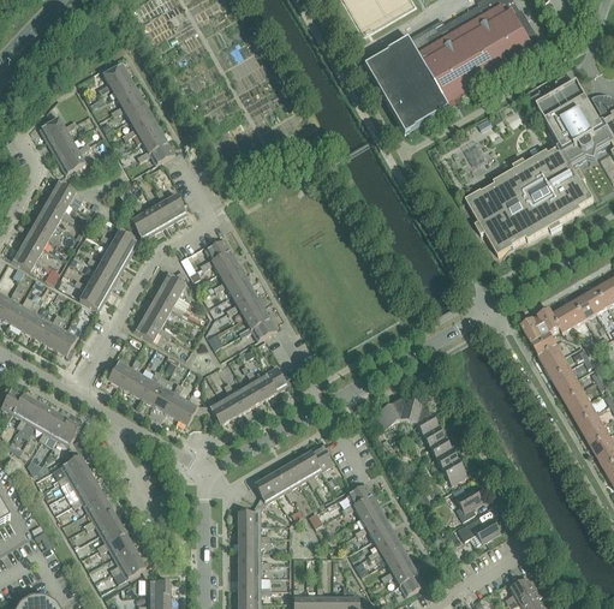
[(404,132),(546,49),(530,22),(522,7),(519,9),(513,0),(477,0),(478,3),(445,23),(443,21),(435,25),(433,22),(363,63),(404,132)]
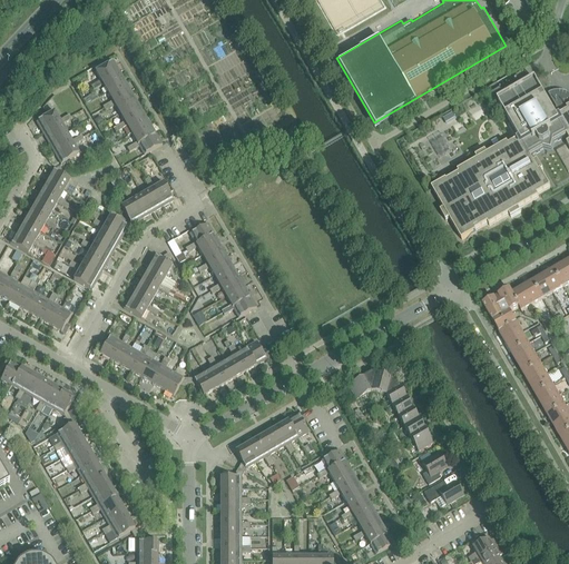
[(100,78),(119,67),(113,57),(95,67),(99,76),(100,78)]
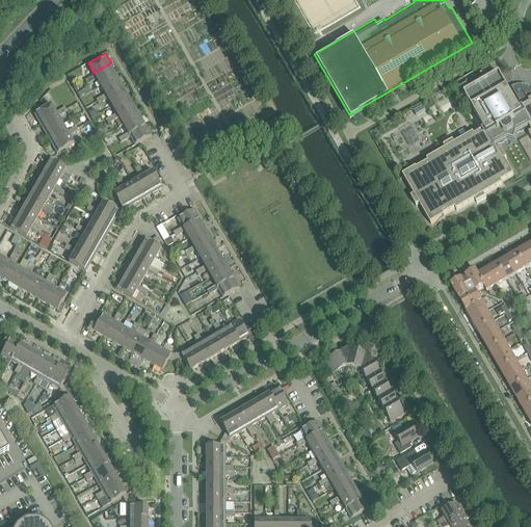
[(88,73),(90,77),(96,75),(100,82),(116,73),(111,62),(94,73),(93,71),(88,73)]
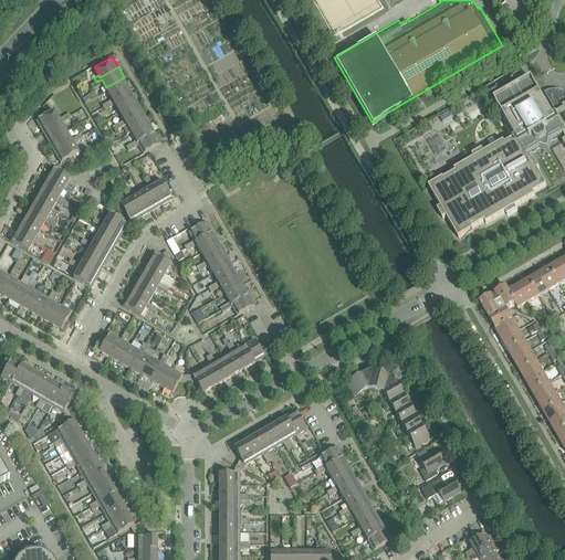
[(564,101),(562,103),(563,105),(557,108),(557,107),(558,101),(553,98),(551,106),(550,106),(531,74),(493,96),(506,118),(504,119),(512,134),(511,136),(504,139),(503,137),(483,148),(481,145),(471,150),(473,154),(453,166),(454,168),(442,175),(442,173),(428,182),(440,203),(437,204),(442,214),(446,212),(458,233),(472,225),(471,224),(483,217),(485,219),(504,208),(506,211),(516,205),(514,202),(534,191),(533,188),(546,181),(536,165),(539,164),(533,155),(530,156),(526,150),(539,143),(547,145),(550,137),(562,129),(564,134),(564,135),(562,137),(564,141),(564,101)]
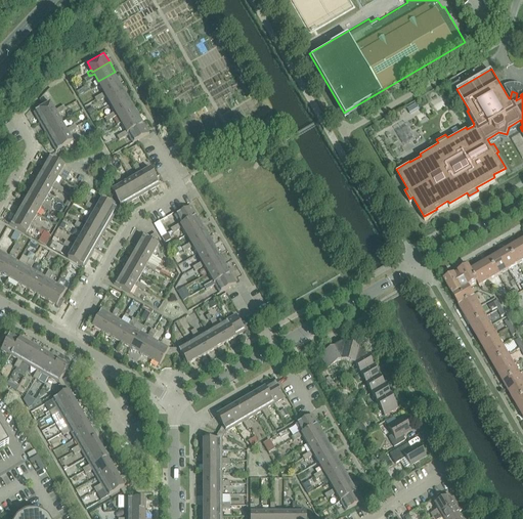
[(103,90),(121,81),(115,72),(98,81),(102,88),(103,90)]
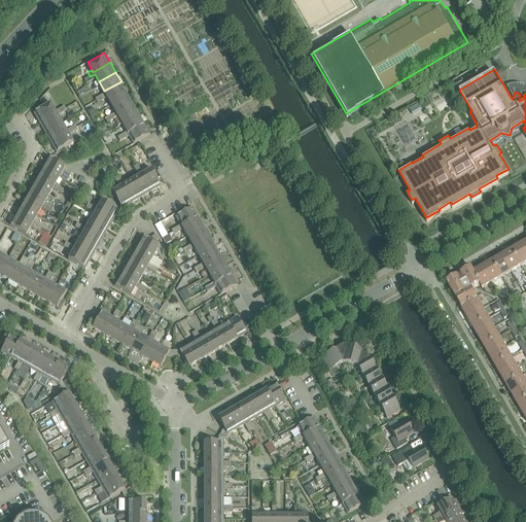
[(459,73),(449,78),(455,90),(465,83),(459,73)]
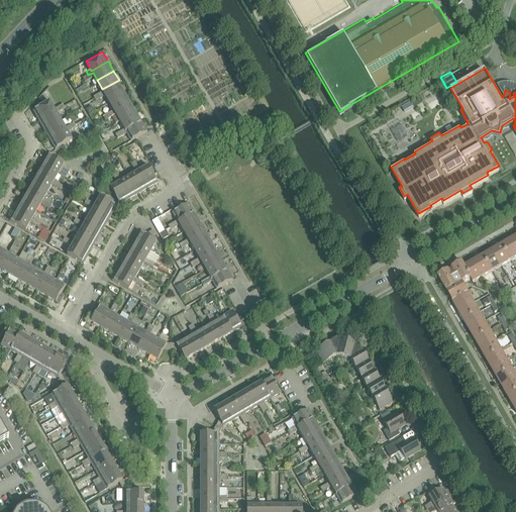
[(97,90),(99,94),(103,91),(108,99),(124,89),(119,80),(102,89),(101,87),(97,90)]
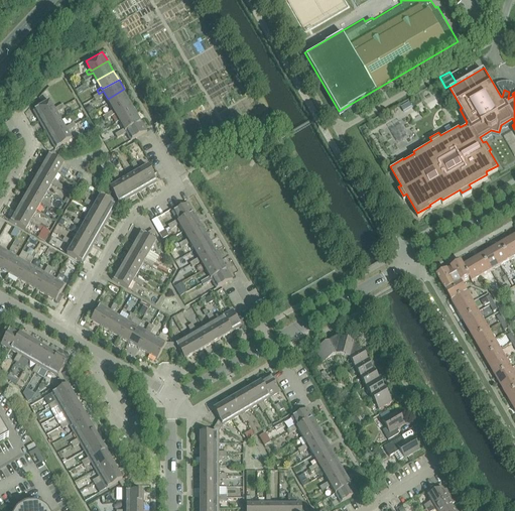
[(80,84),(76,86),(78,90),(82,87),(82,88),(89,84),(83,81),(80,83),(80,84)]
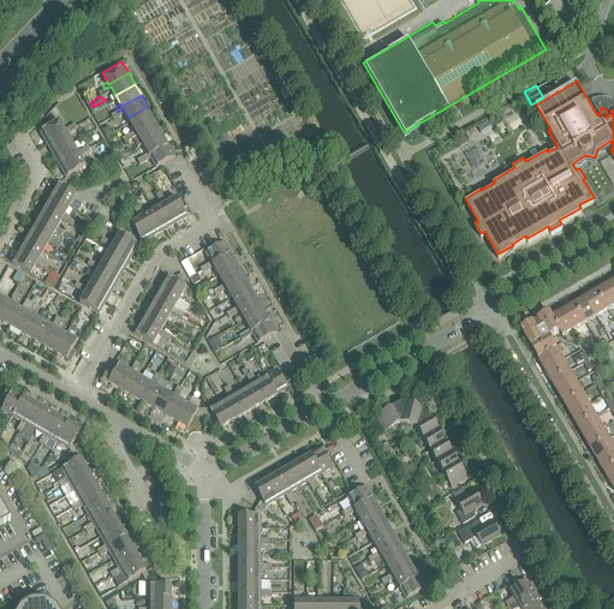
[(135,129),(154,118),(148,106),(129,118),(133,126),(135,129)]
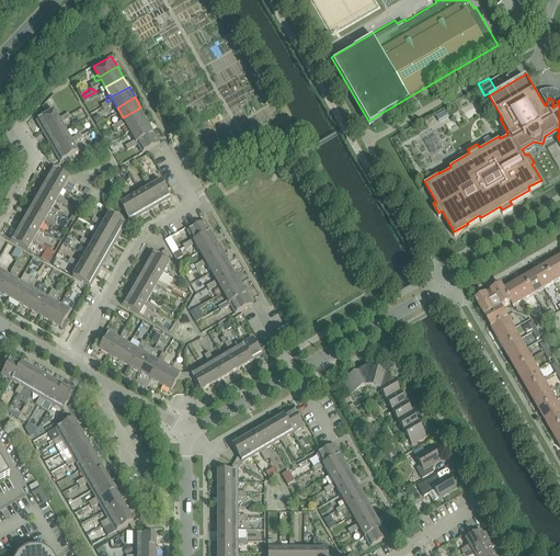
[(59,116),(60,118),(65,115),(63,111),(57,114),(53,105),(35,115),(41,126),(59,116)]
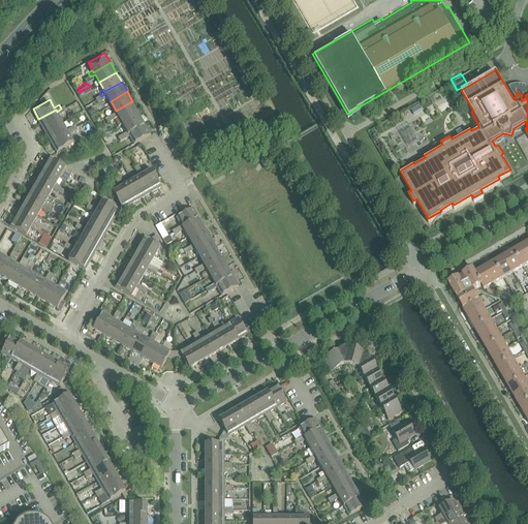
[(111,112),(113,115),(117,113),(122,120),(138,111),(132,101),(116,111),(115,109),(111,112)]
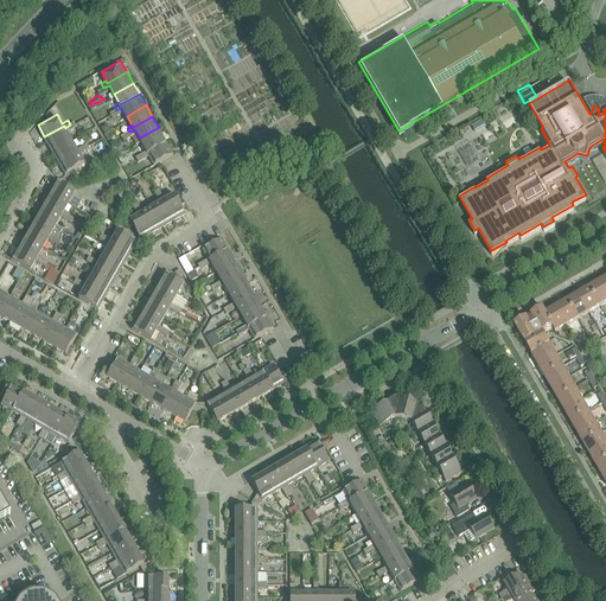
[(106,119),(100,123),(103,129),(110,126),(106,119)]
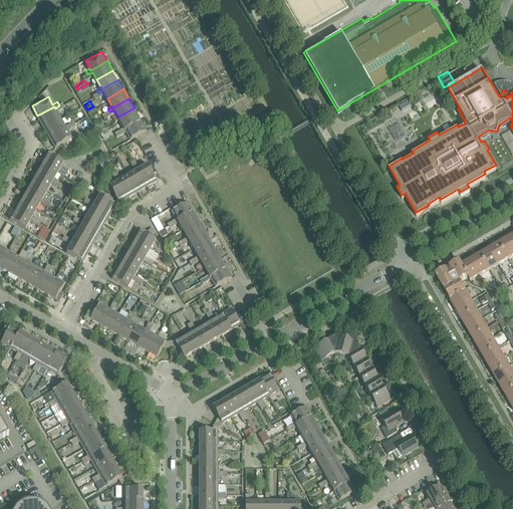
[(54,106),(37,115),(43,124),(59,115),(55,108),(54,106)]
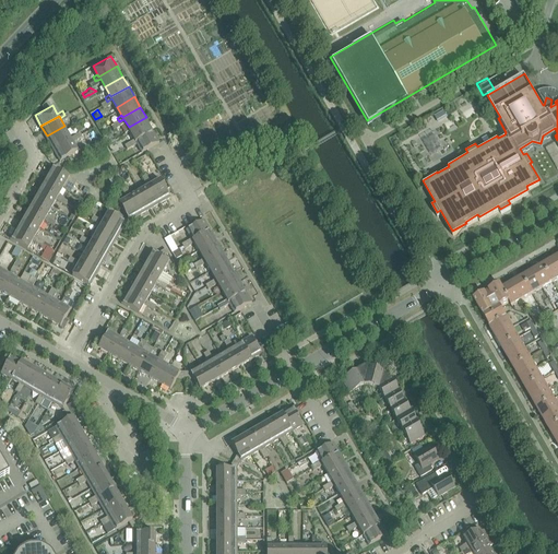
[(134,138),(152,127),(146,117),(129,127),(133,136),(134,138)]
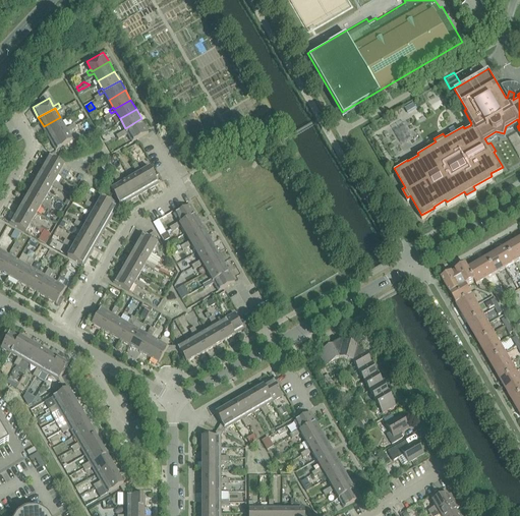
[(400,133),(412,128),(406,111),(393,116),(400,133)]
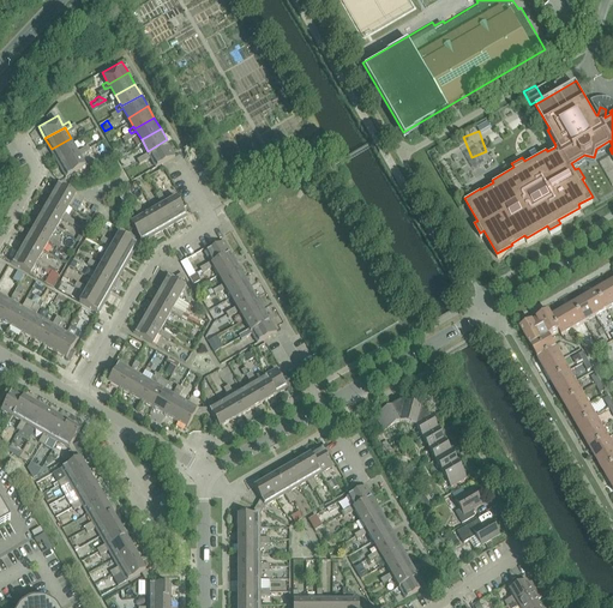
[(77,149),(79,151),(84,149),(82,144),(76,148),(71,138),(52,149),(58,161),(77,149)]
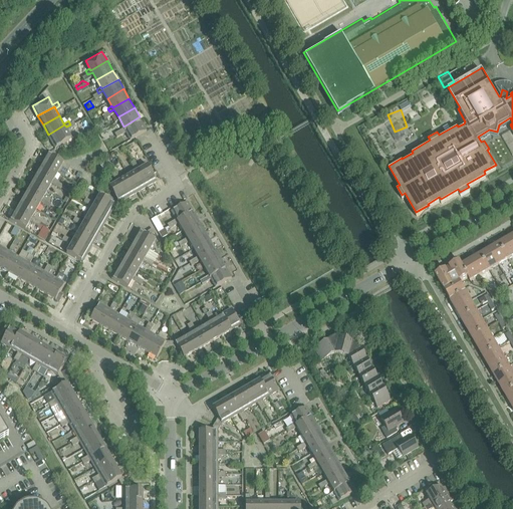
[(117,126),(120,131),(124,129),(130,136),(146,126),(140,116),(123,126),(122,124),(117,126)]
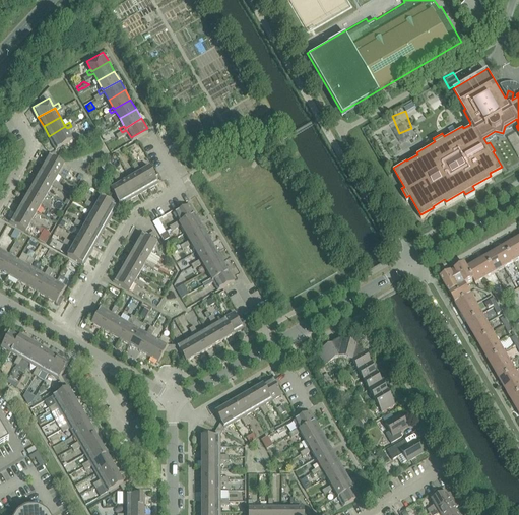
[(65,126),(49,136),(55,146),(71,136),(67,128),(65,126)]
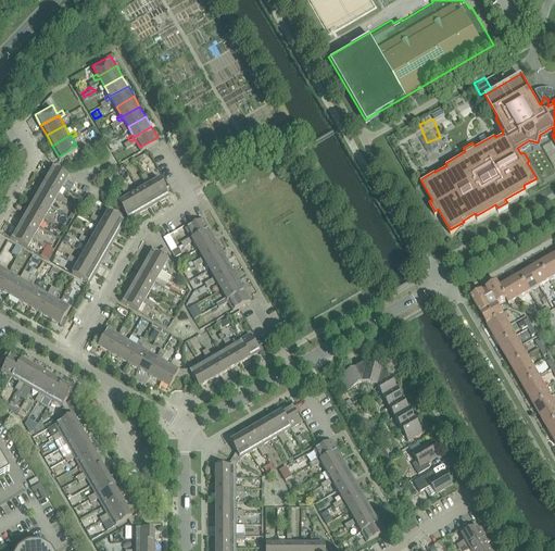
[(62,182),(67,172),(50,161),(43,172),(62,182)]
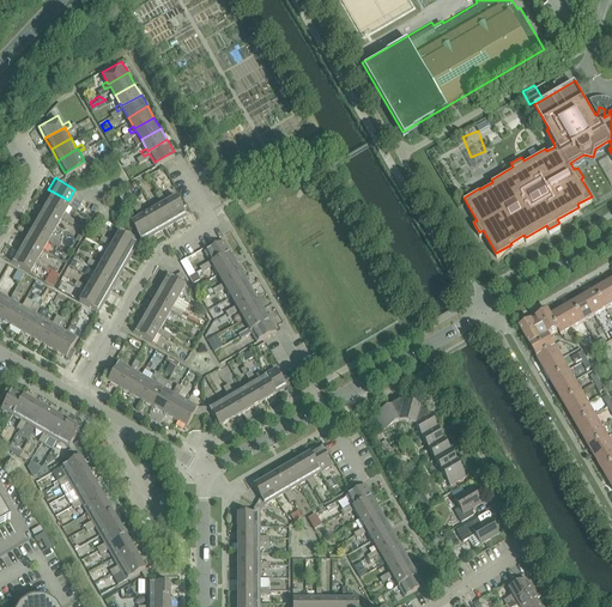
[(61,212),(60,214),(66,217),(68,212),(62,210),(68,200),(48,189),(42,201),(61,212)]
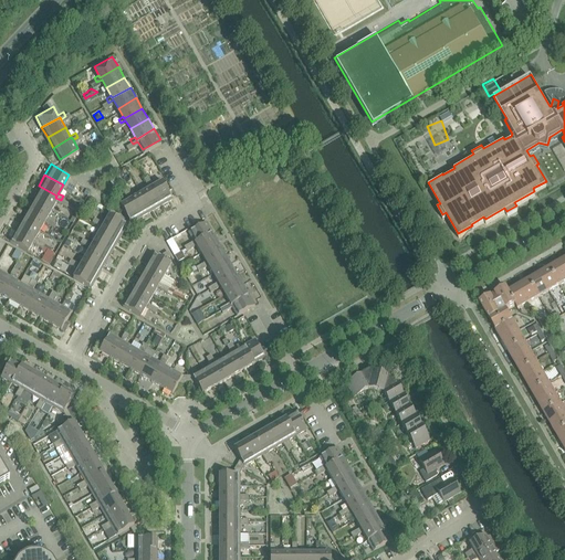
[(149,177),(146,179),(148,185),(140,189),(150,207),(160,201),(150,183),(153,182),(149,177)]
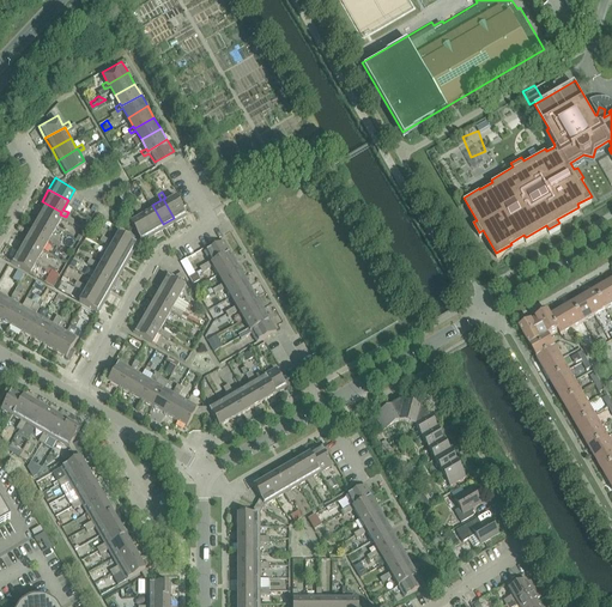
[(163,199),(174,218),(186,211),(175,192),(165,198),(163,199)]
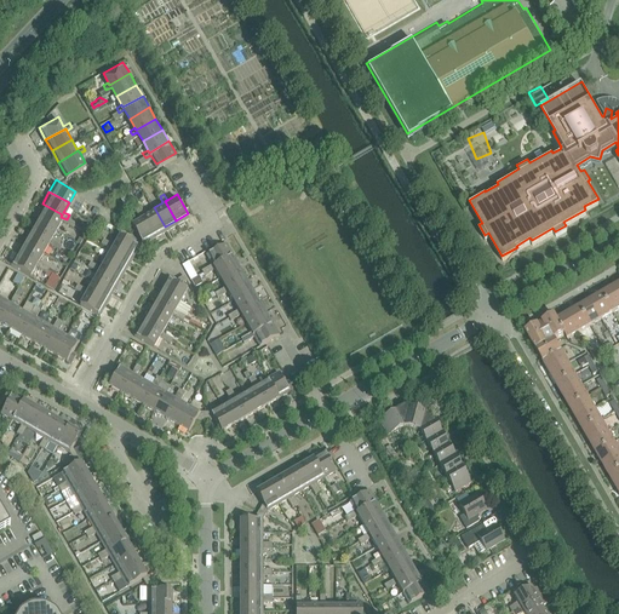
[(56,225),(61,217),(62,214),(43,204),(36,214),(56,225)]
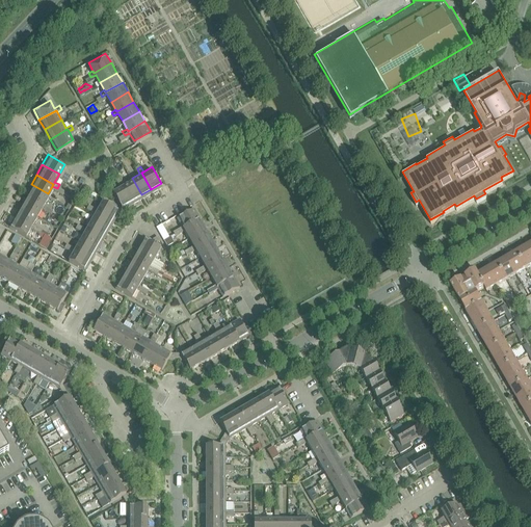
[(122,183),(124,182),(122,178),(117,180),(120,185),(112,189),(122,206),(132,201),(122,183)]
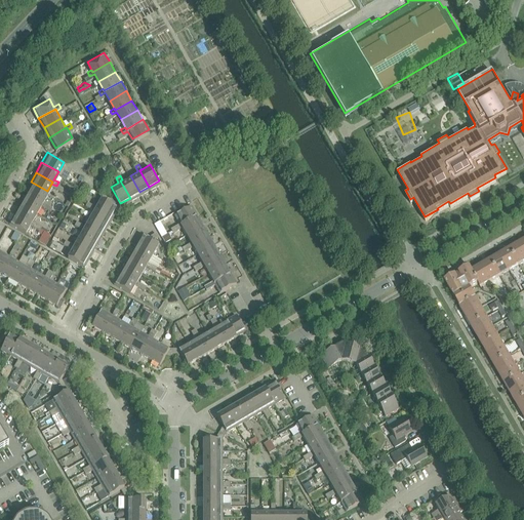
[(139,192),(130,175),(122,180),(120,181),(130,198),(139,192)]
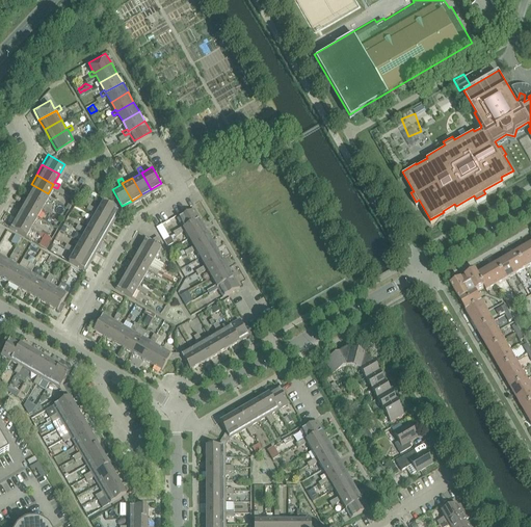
[(46,208),(48,204),(44,202),(48,193),(31,184),(25,193),(43,204),(41,205),(46,208)]
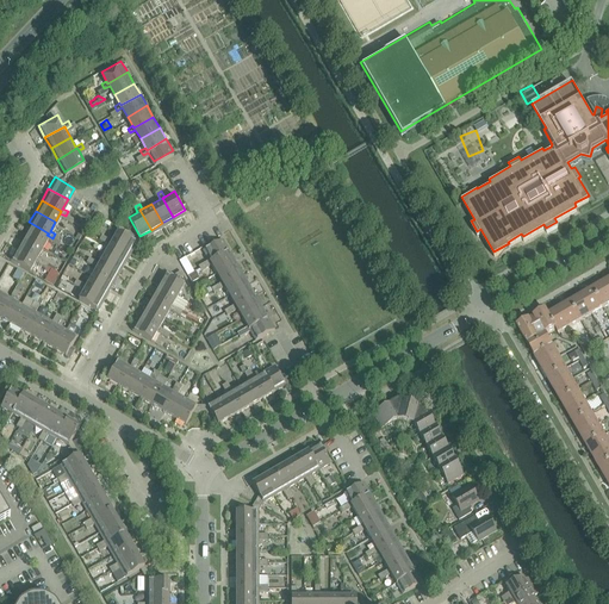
[(49,234),(29,222),(23,234),(42,244),(47,235),(49,234)]
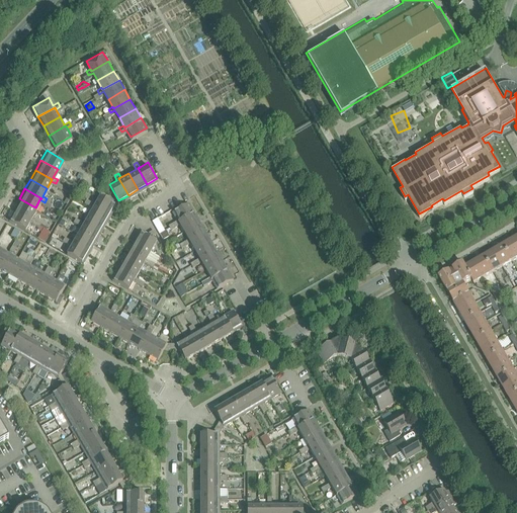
[(99,193),(94,200),(93,202),(110,212),(115,202),(99,193)]
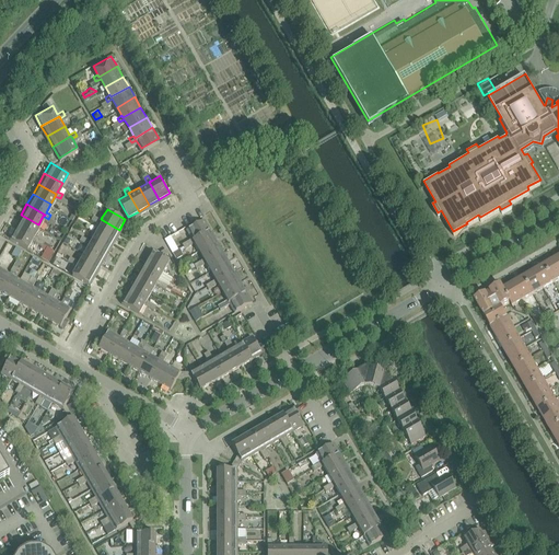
[(33,234),(32,236),(36,240),(38,235),(34,232),(38,224),(21,215),(15,224),(33,234)]
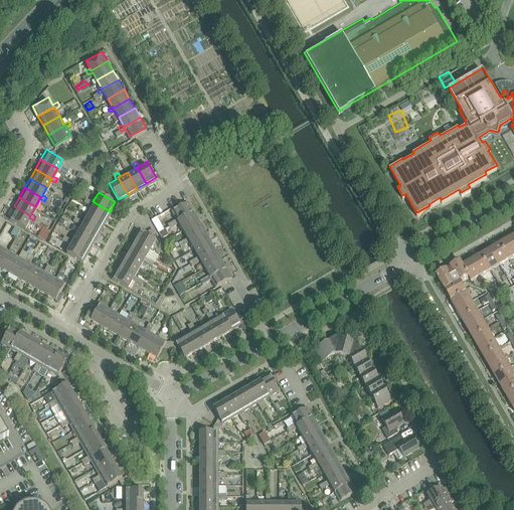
[(90,197),(88,201),(92,203),(88,211),(104,220),(110,211),(93,201),(94,199),(90,197)]
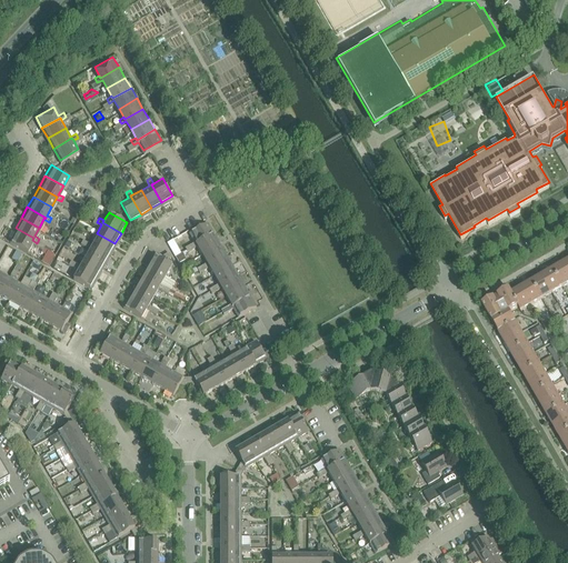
[(195,240),(213,230),(207,219),(197,224),(189,229),(193,238),(195,240)]
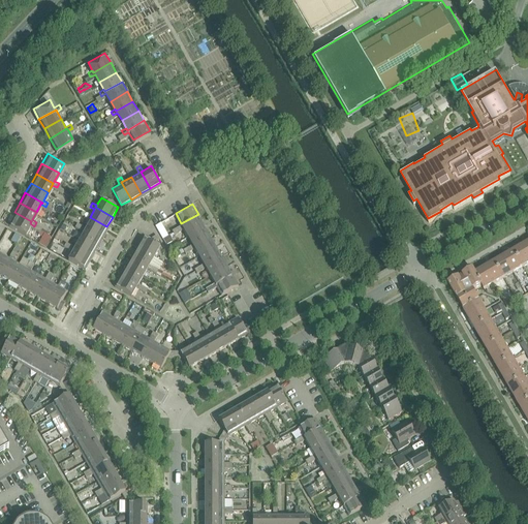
[(14,212),(8,222),(25,232),(30,223),(31,221),(14,212)]
